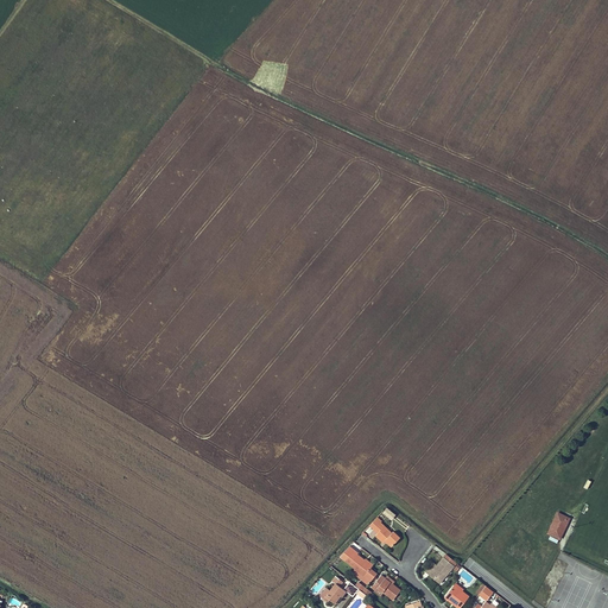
[(386,508),(382,514),(392,520),(396,514),(386,508)]
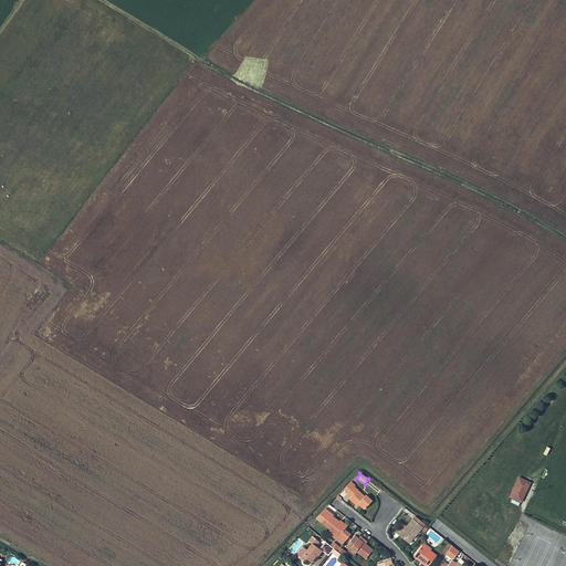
[(528,486),(530,482),(520,478),(510,496),(521,501),(523,498),(520,496),(525,485),(528,486)]
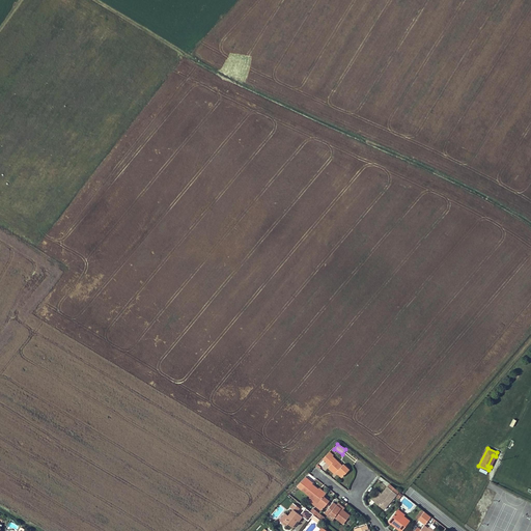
[(323,458),(327,463),(333,456),(333,455),(330,451),(327,454),(323,458)]
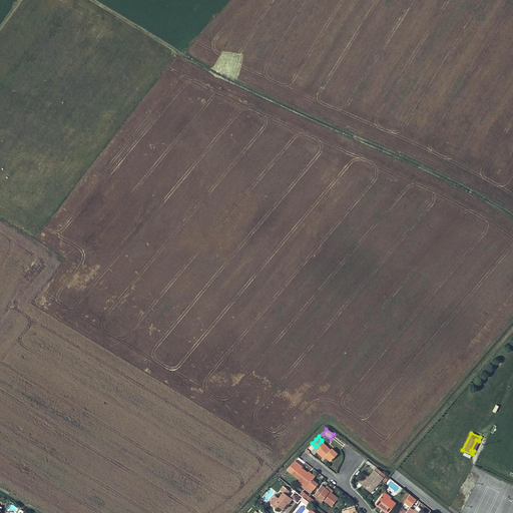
[(324,458),(325,456),(331,461),(338,453),(332,448),(331,450),(322,441),(316,447),(319,450),(317,451),(324,458)]
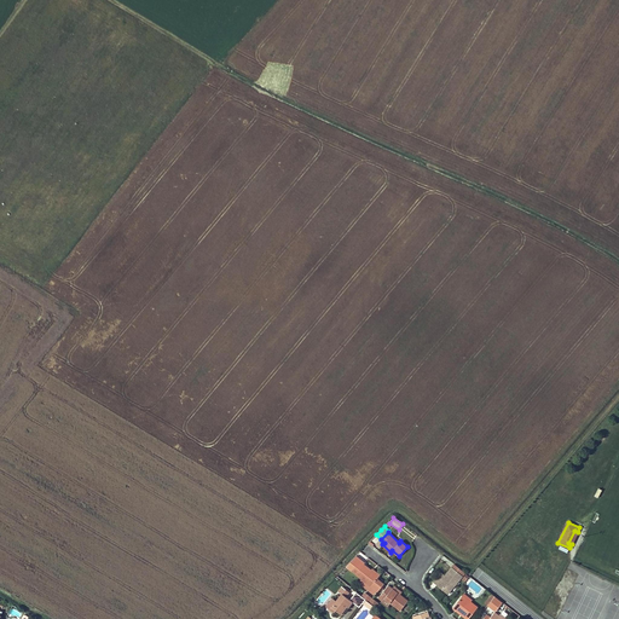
[(371,586),(379,576),(371,570),(364,563),(365,562),(360,559),(352,570),(371,586)]
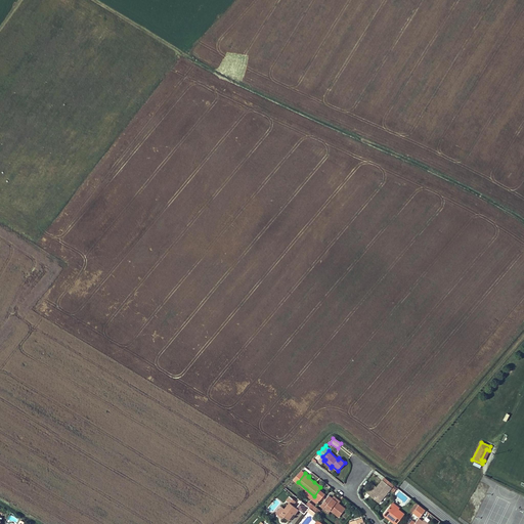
[(374,485),(367,492),(375,498),(376,496),(379,499),(382,495),(384,496),(393,484),(385,478),(377,487),(374,485)]
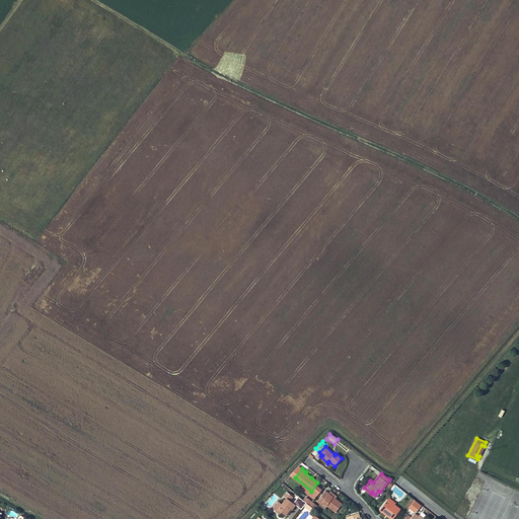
[(327,505),(336,512),(342,504),(335,498),(328,493),(325,491),(317,501),(320,503),(322,501),(327,505)]
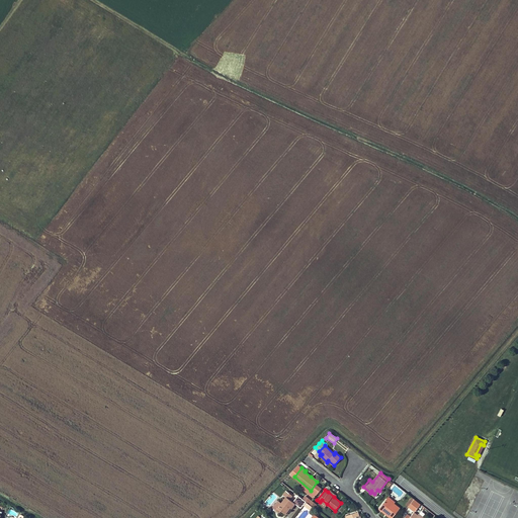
[(284,514),(290,507),(291,508),(294,503),(289,499),(292,495),(286,491),(283,495),(286,497),(281,503),(278,501),(274,506),(280,510),(284,514)]
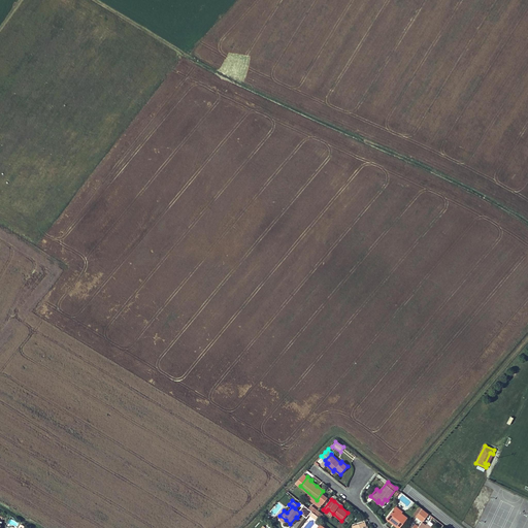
[(394,524),(398,527),(399,527),(407,518),(401,513),(394,507),(386,518),(390,521),(391,520),(395,523),(394,524)]
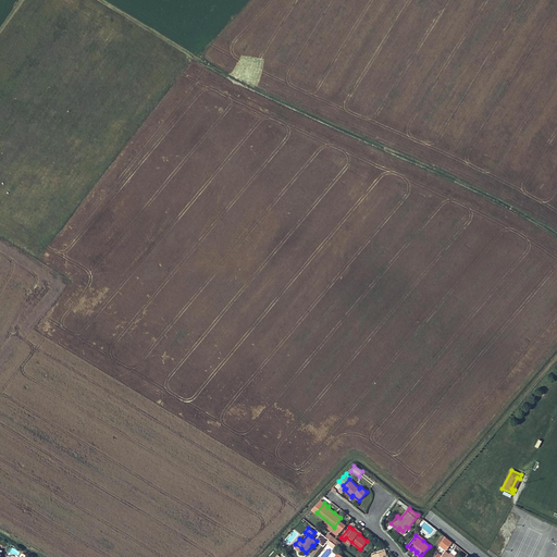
[(453,542),(445,536),(443,539),(438,544),(446,549),(453,542)]
